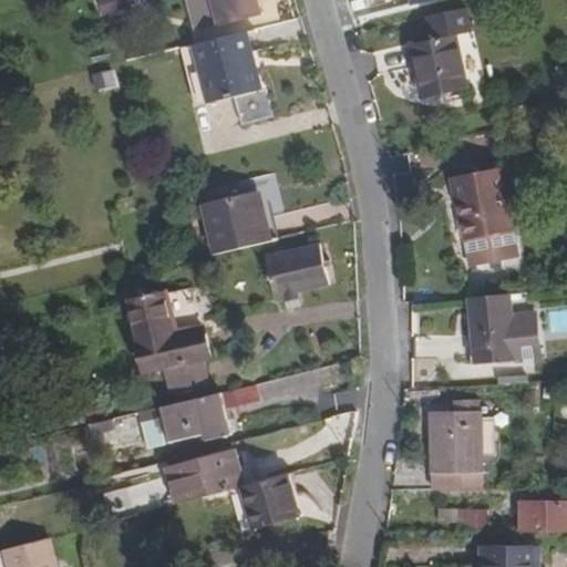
[(132,9),(130,0),(102,0),(105,13),(132,9)]
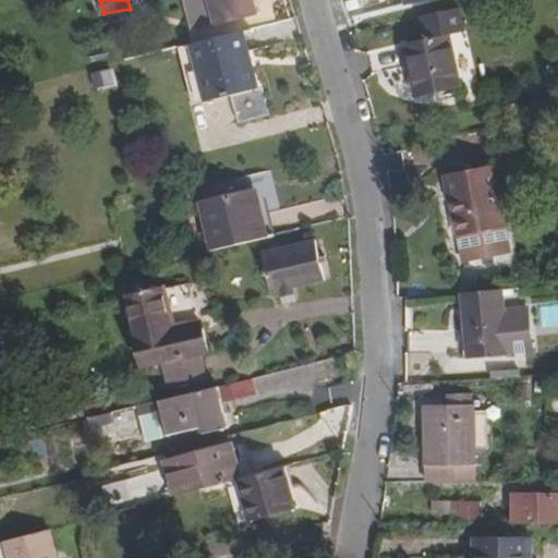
[(256,12),(253,0),(185,0),(194,27),(256,12)]
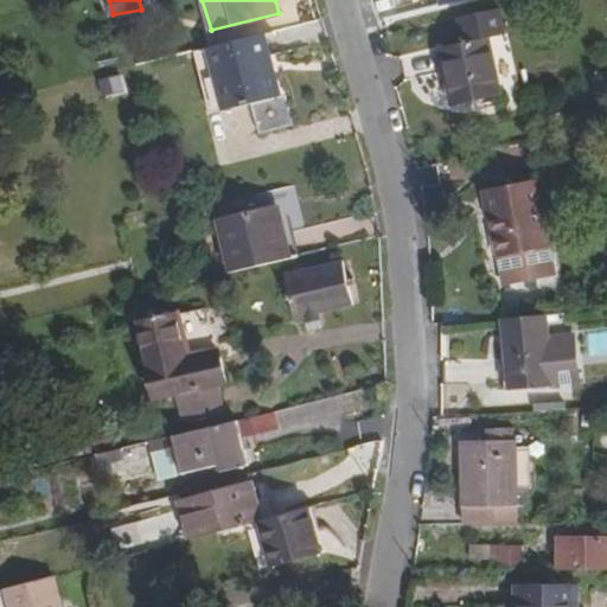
[(506,36),(502,7),(461,17),(465,43),(442,48),(454,104),(500,96),(490,38),(506,36)]
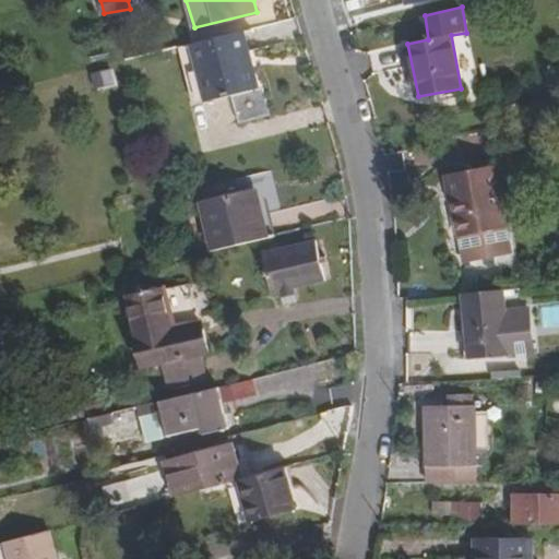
[(217,97),(254,88),(246,51),(248,51),(244,30),(191,44),(197,63),(200,62),(209,99),(217,97)]
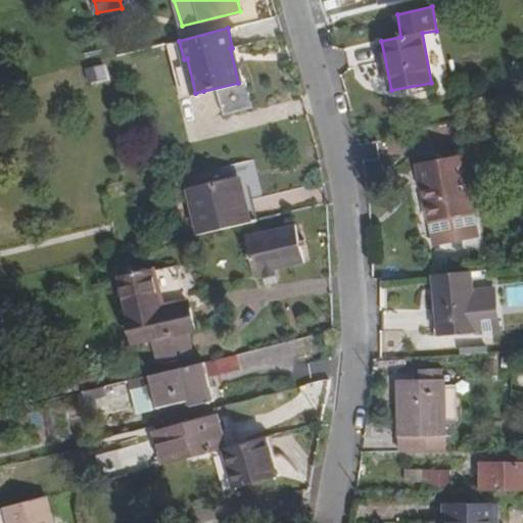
[(87,69),(89,84),(108,80),(106,66),(87,69)]
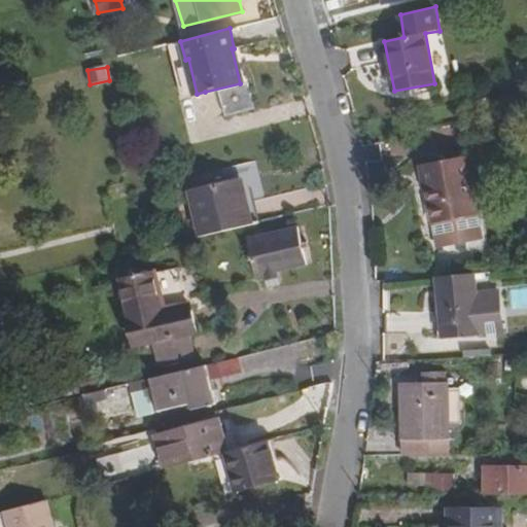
[(210,108),(250,99),(246,81),(240,83),(205,92),(210,108)]
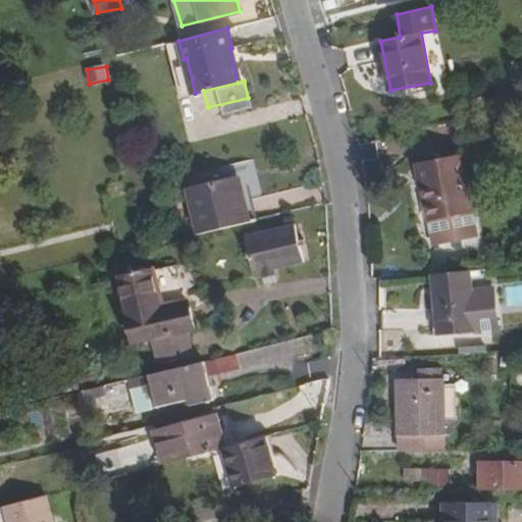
[(250,105),(248,98),(208,107),(209,115),(250,105)]
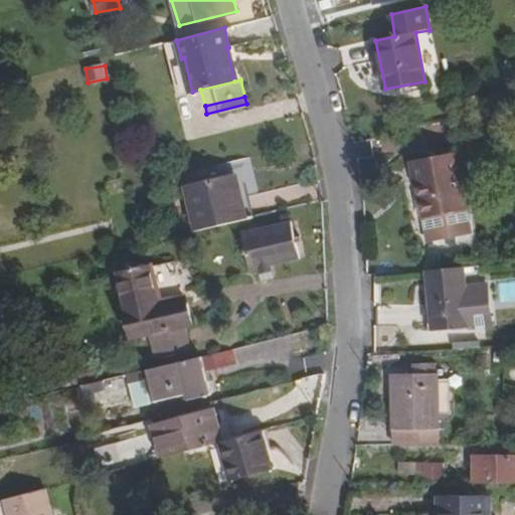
[(466,209),(456,152),(411,160),(421,217),(466,209)]
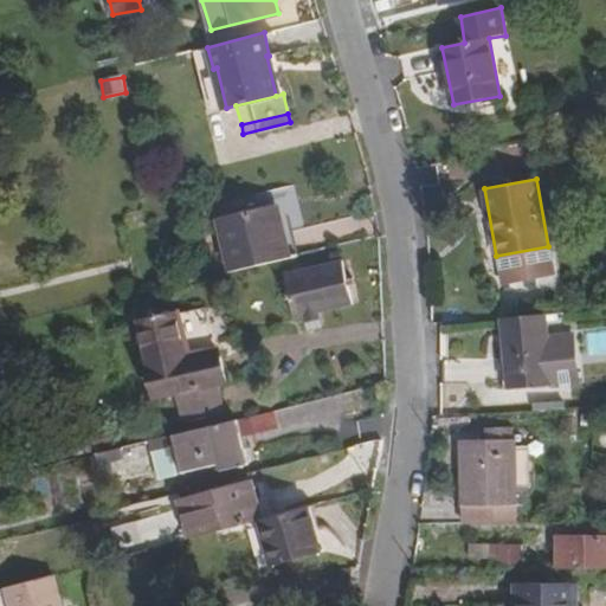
[(231,272),(289,258),(277,205),(220,218),(231,272)]
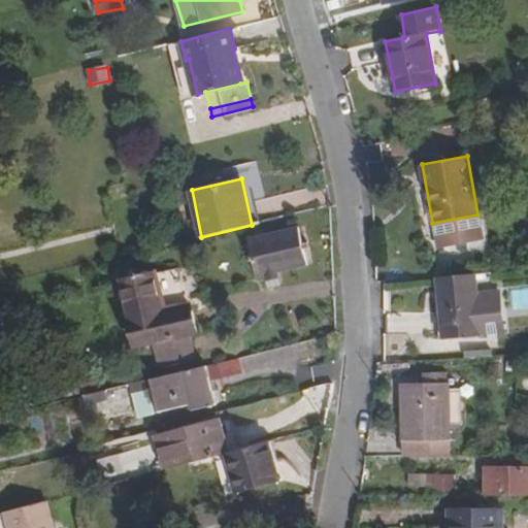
[(477,215),(432,223),(436,245),(482,237),(477,215)]
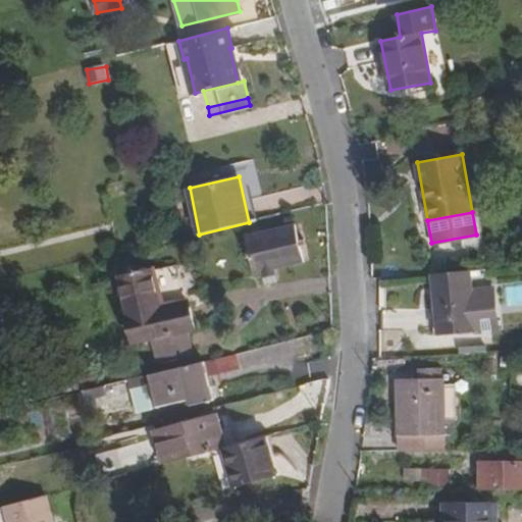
[(254,275),(260,274),(271,272),(303,264),(295,226),(245,238),(254,275)]
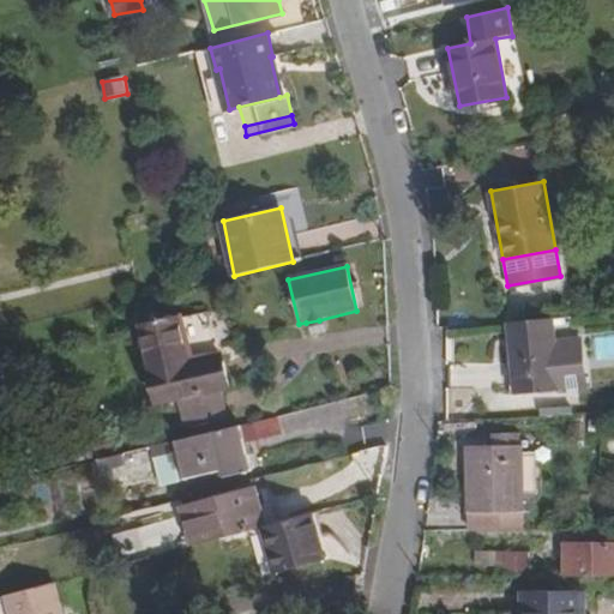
[(191,361),(180,318),(143,326),(160,402),(229,386),(222,354),(191,361)]
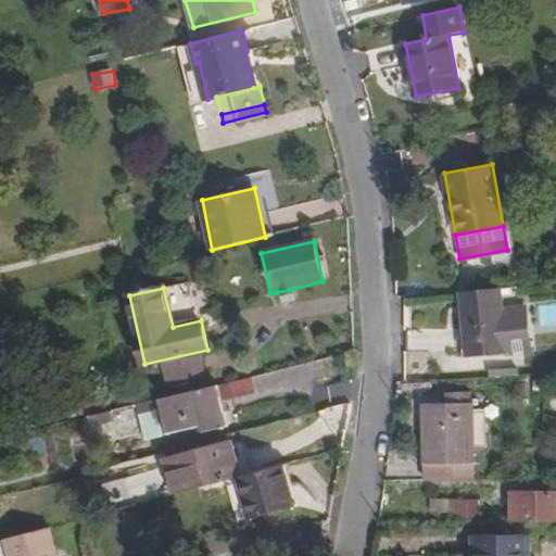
[(502,290),(462,293),(467,356),(525,352),(521,319),(504,320),(502,290)]
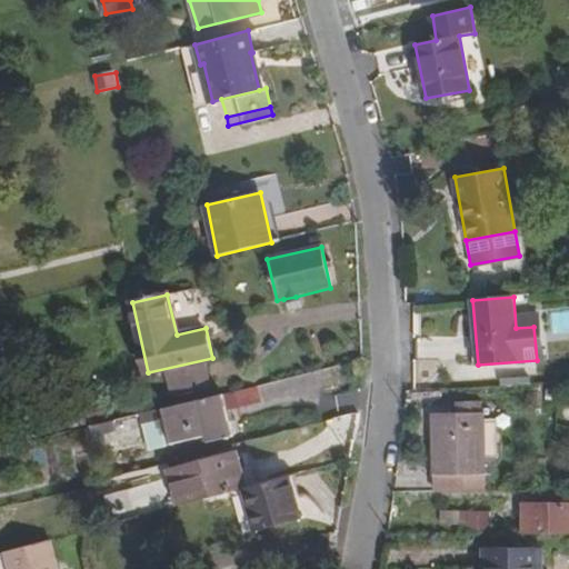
[(262,402),(259,385),(143,413),(151,449),(205,436),(206,441),(232,437),(227,411),(262,402)]
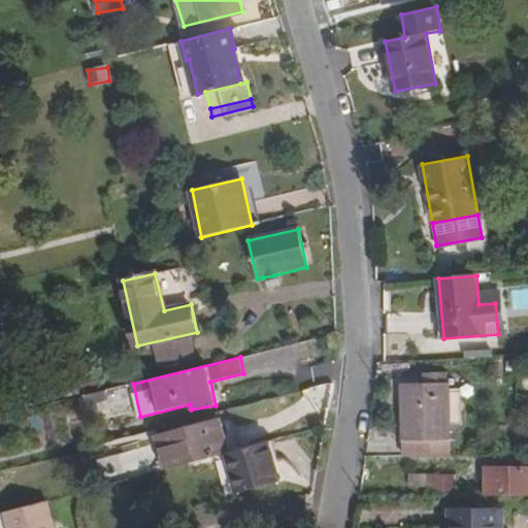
[(401,385),(402,458),(448,458),(447,426),(459,426),(458,390),(446,390),(446,375),(422,376),(421,385),(401,385)]
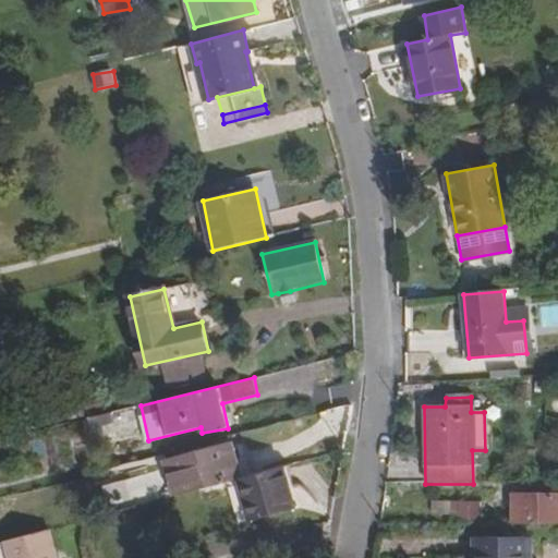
[(92,420),(97,445),(141,435),(135,411),(92,420)]
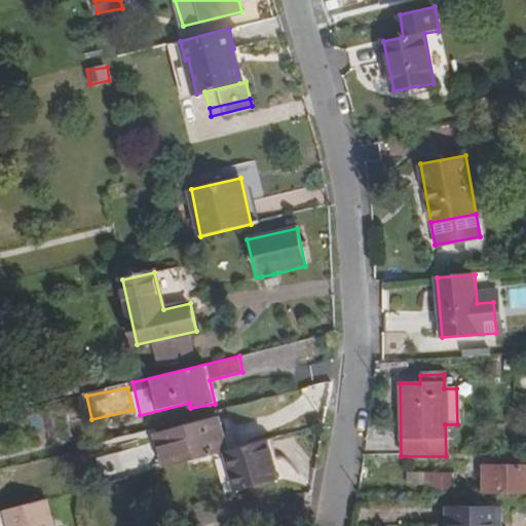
[(155,434),(163,470),(230,452),(221,416),(155,434)]
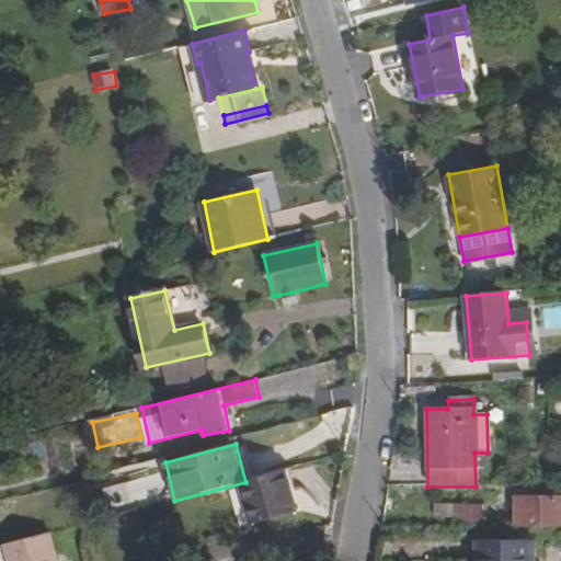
[(297,512),(287,470),(245,482),(255,523),(297,512)]
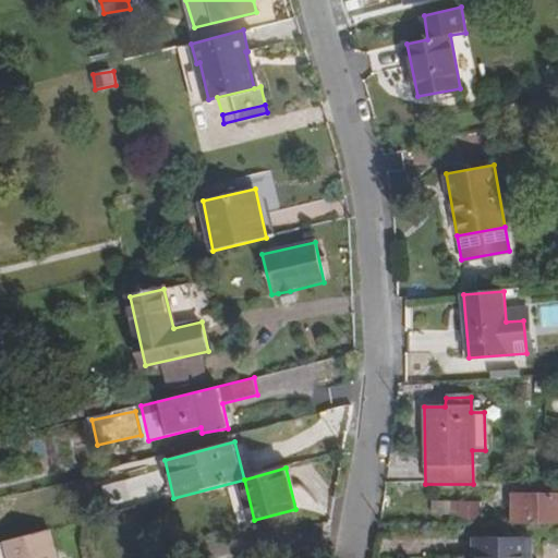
[(513,523),(557,522),(557,496),(514,496),(513,523)]
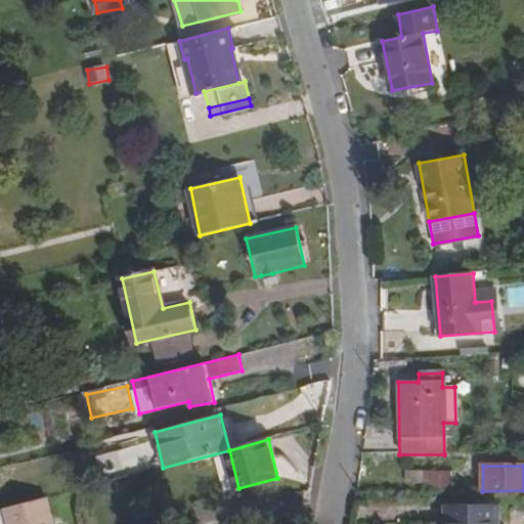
[(425,483),(425,490),(448,490),(449,471),(407,471),(407,483),(425,483)]
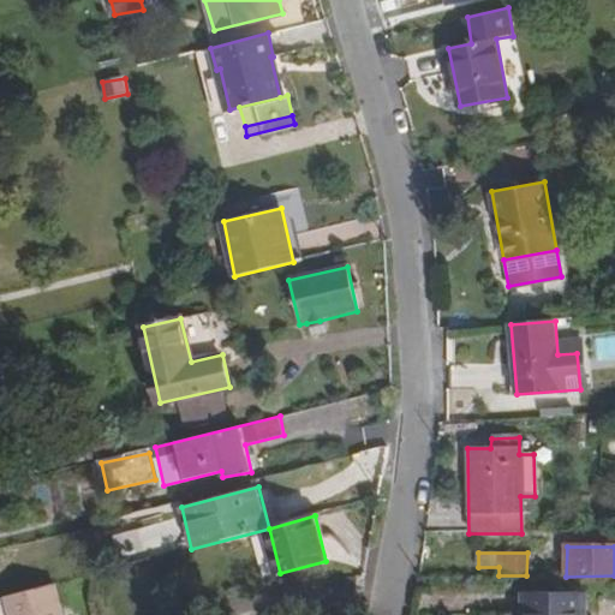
[(61,614),(54,585),(5,598),(10,614),(61,614)]
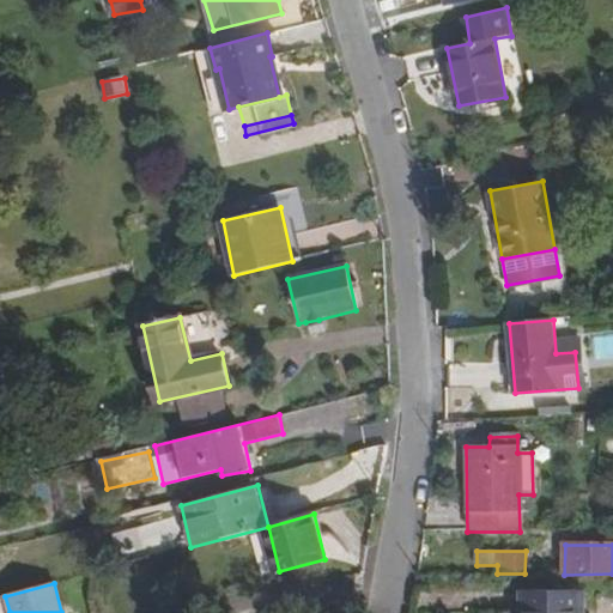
[(583,612),(584,592),(522,592),(521,612),(583,612)]
